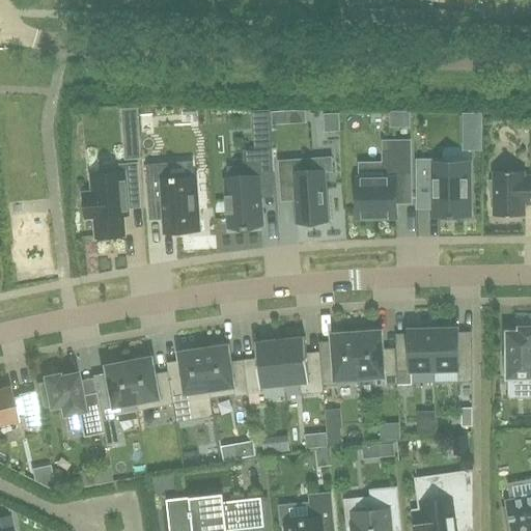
[(389,217),(396,217),(395,173),(403,173),(412,173),(411,140),(395,141),(395,151),(383,151),(384,178),(358,178),(359,218),(362,218),(389,218),(389,217)]
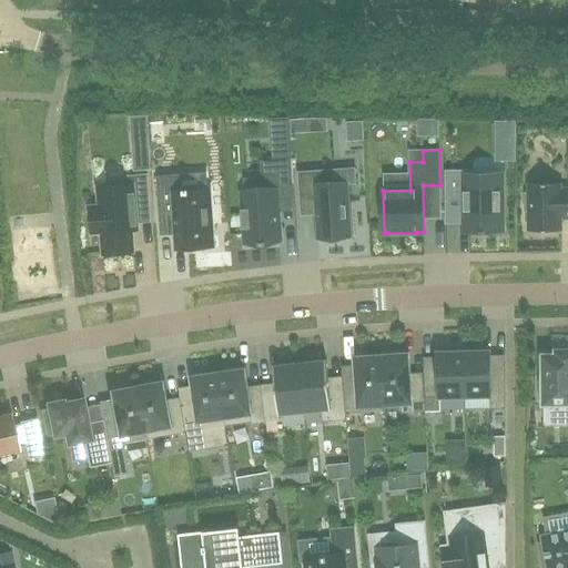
[(284,184),(293,184),(292,160),(261,162),(263,191),(243,192),(246,243),(260,242),(260,245),(266,244),(266,242),(280,241),(276,185),(284,184)]
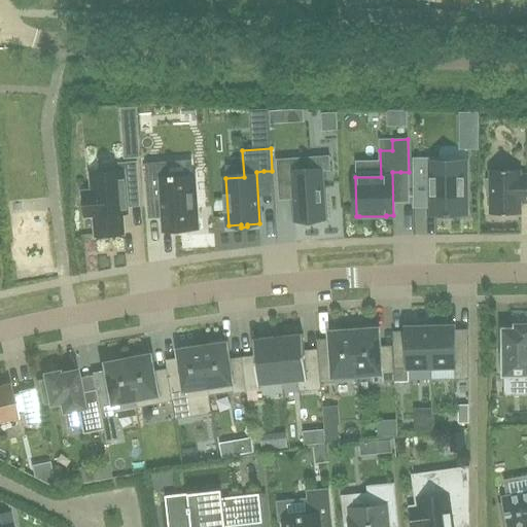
[(302,171),(301,157),(276,160),(278,184),(285,183),(292,183),(293,200),(294,221),(325,219),(322,172),(322,170),(302,171)]
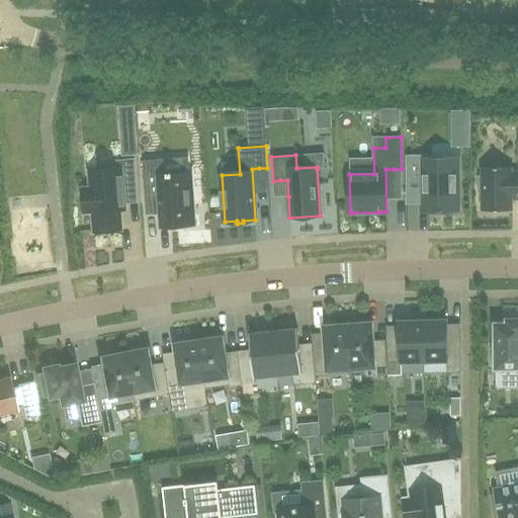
[(406,179),(421,179),(421,203),(421,210),(458,210),(458,159),(431,159),(431,155),(406,155),(406,179)]
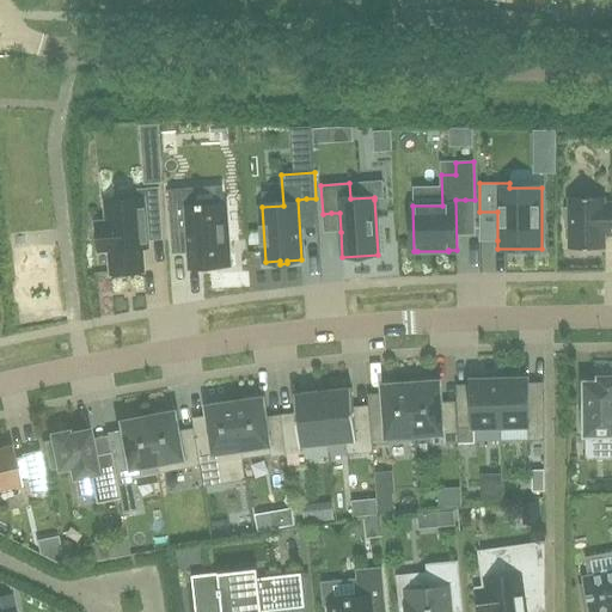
[(148,239),(147,233),(146,220),(153,220),(160,219),(159,188),(139,190),(139,200),(105,202),(106,221),(98,222),(101,251),(109,250),(111,274),(144,271),(142,248),(148,248),(148,239)]
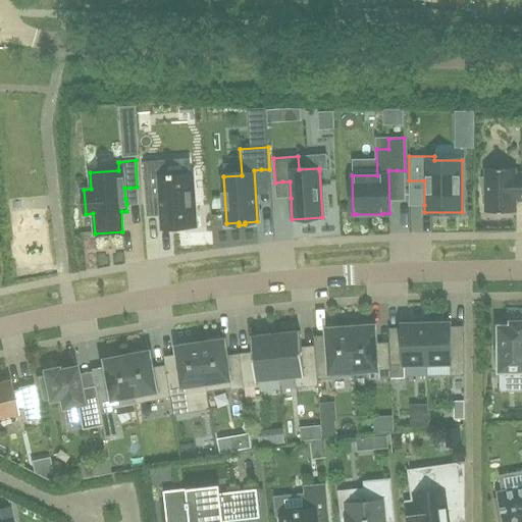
[(196,225),(192,174),(174,176),(173,173),(169,173),(169,176),(161,176),(160,160),(144,161),(146,196),(161,195),(162,214),(163,227),(196,225)]
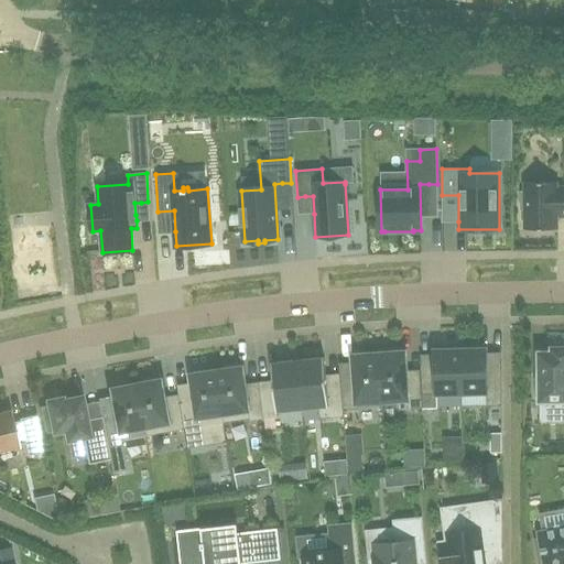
[(525,192),(521,192),(521,209),(525,209),(525,229),(556,228),(556,216),(563,215),(563,187),(556,187),(556,182),(525,182),(525,192)]
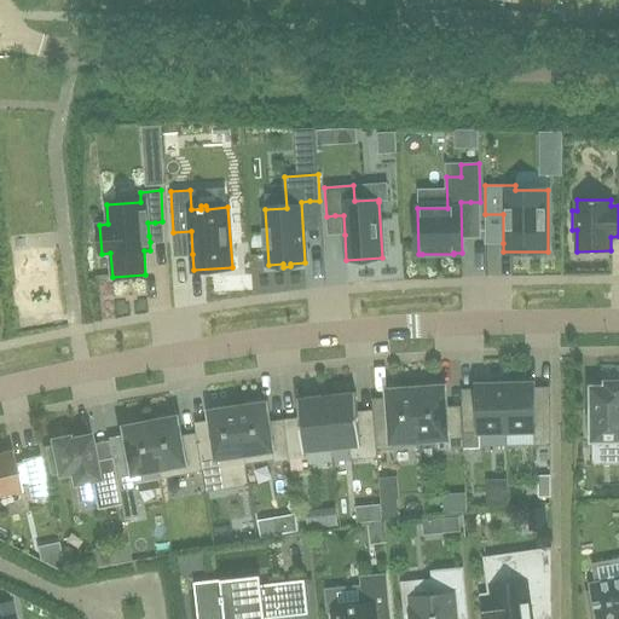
[(424,387),(416,387),(420,445),(420,440),(437,439),(438,451),(464,449),(463,433),(462,416),(455,417),(447,417),(445,386),(443,386),(441,381),(424,382),(424,387)]
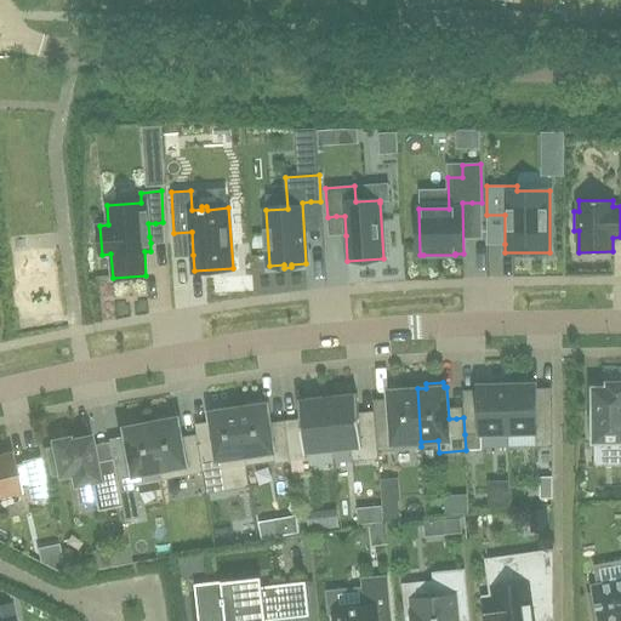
[(594,442),(597,442),(617,442),(619,463),(620,463),(620,382),(609,383),(609,388),(594,388),(594,416),(590,416),(590,437),(594,437),(594,442)]
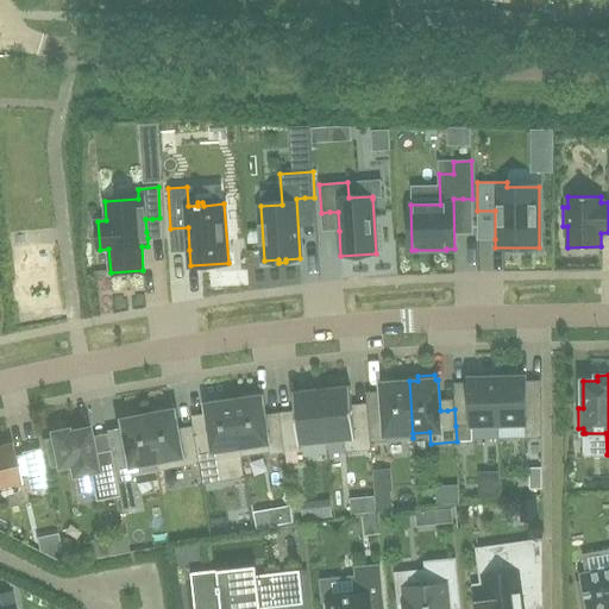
[(497,377),(498,425),(526,424),(526,439),(542,438),(541,390),(534,390),(526,390),(526,376),(497,377)]
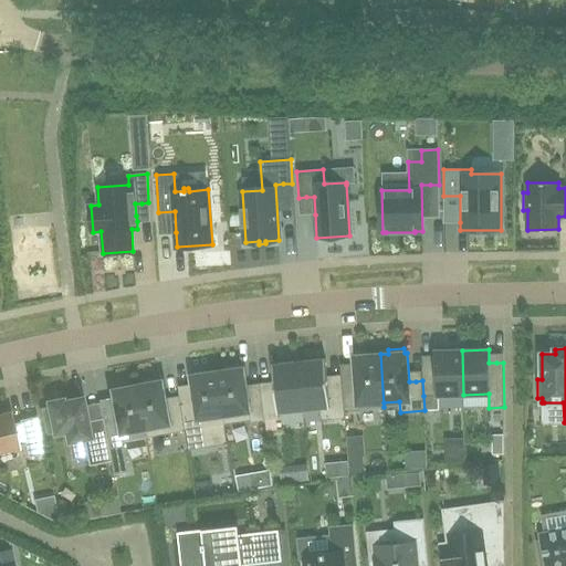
[(384,407),(380,354),(373,355),(373,350),(356,352),(357,356),(354,356),(356,381),(348,381),(342,383),(343,389),(345,412),(359,411),(359,409),(384,407)]
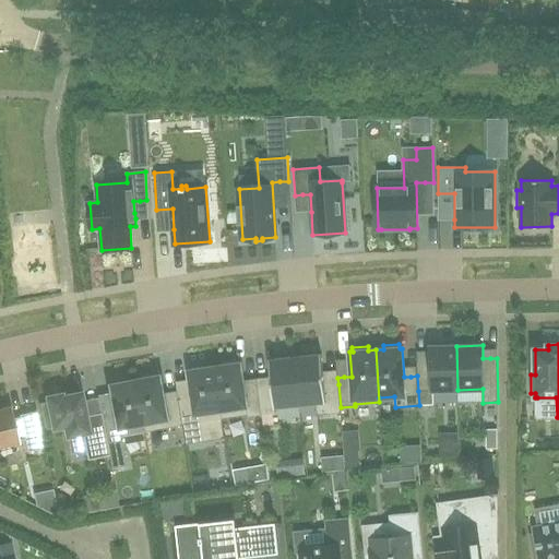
[(417,360),(417,376),(418,391),(458,390),(456,346),(430,347),(430,360),(424,360),(417,360)]
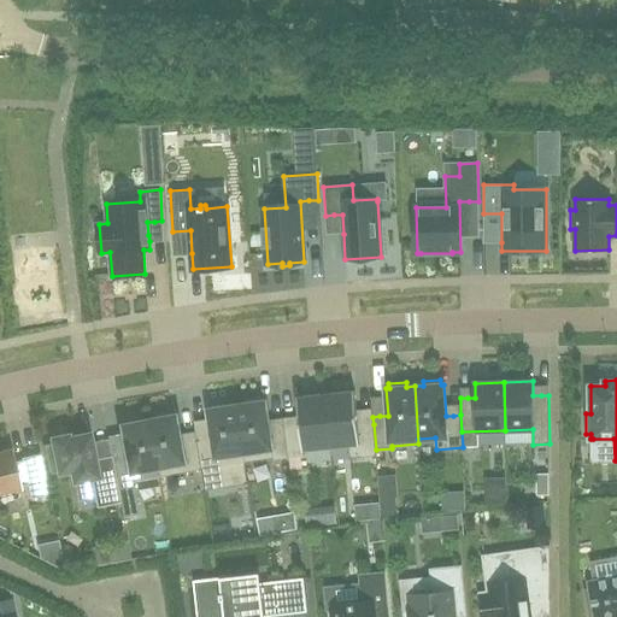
[(354,391),(325,394),(331,447),(348,445),(350,458),(376,456),(376,450),(374,424),(366,425),(358,425),(354,391)]
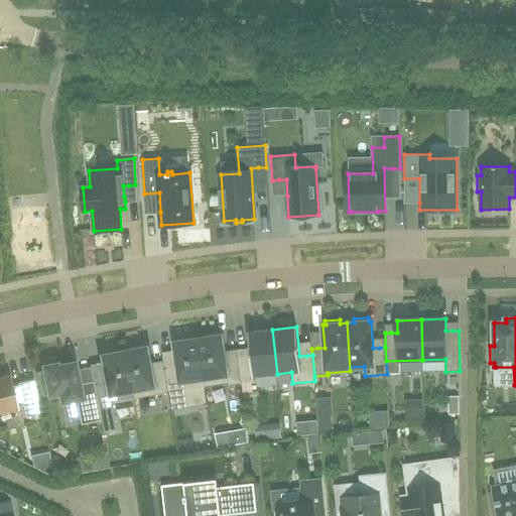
[(277,374),(272,330),(249,332),(251,356),(245,357),(239,358),(242,383),(254,382),(254,376),(277,374)]
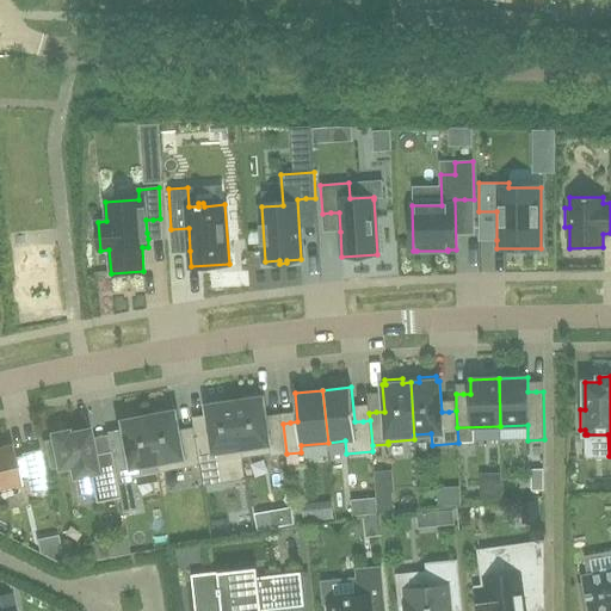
[(234,401),(242,458),(271,454),(271,456),(287,454),(283,424),(275,425),(267,426),(263,397),(260,397),(259,393),(242,395),(244,400),(234,401)]
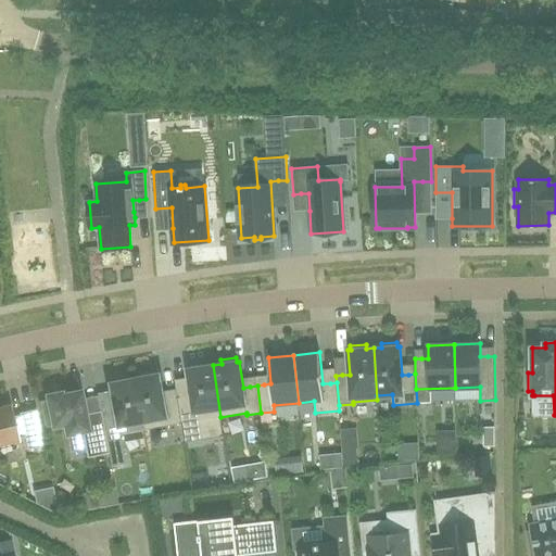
[(185,442),(200,440),(197,420),(220,417),(213,365),(206,366),(205,362),(190,364),(190,368),(188,369),(191,395),(185,395),(178,396),(178,397),(182,422),(185,442)]
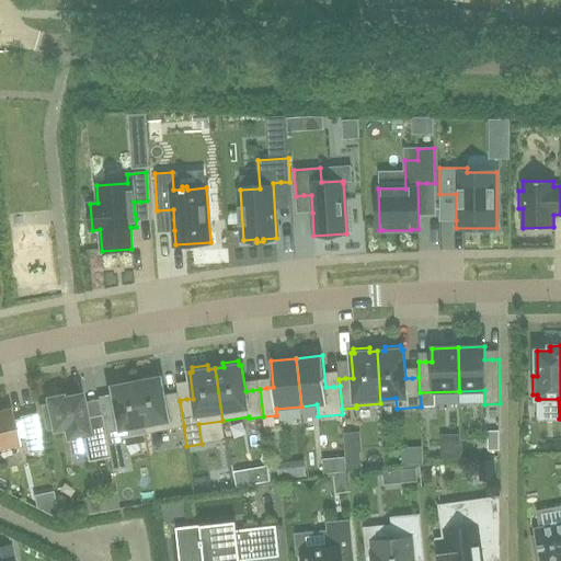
[(135,382),(145,434),(184,426),(180,401),(172,402),(165,403),(161,378),(159,378),(158,374),(142,377),(142,381),(135,382)]
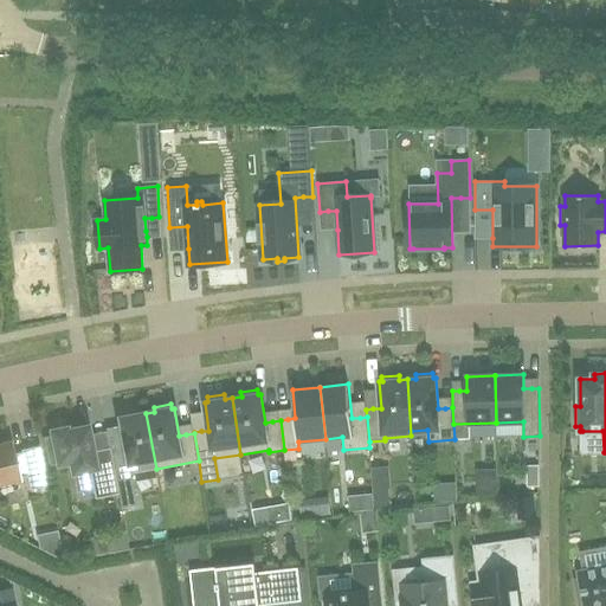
[(110,453),(118,495),(121,509),(136,505),(130,474),(156,469),(146,413),(137,414),(136,410),(120,413),(121,418),(118,418),(124,451),(117,452),(110,453)]
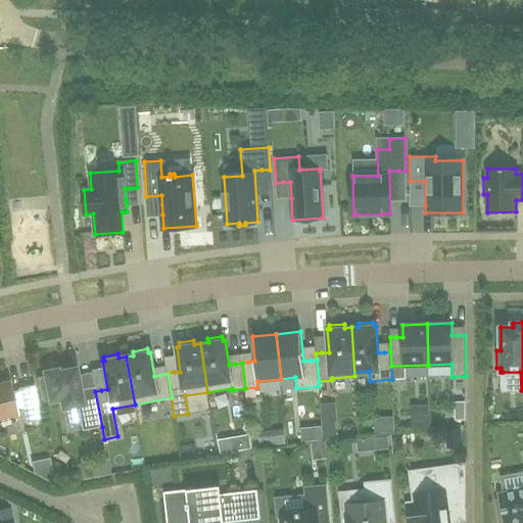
[(76,406),(80,422),(81,431),(102,427),(95,391),(94,387),(86,388),(79,390),(75,368),(57,372),(57,369),(44,372),(44,376),(37,377),(41,402),(60,398),(62,408),(76,406)]
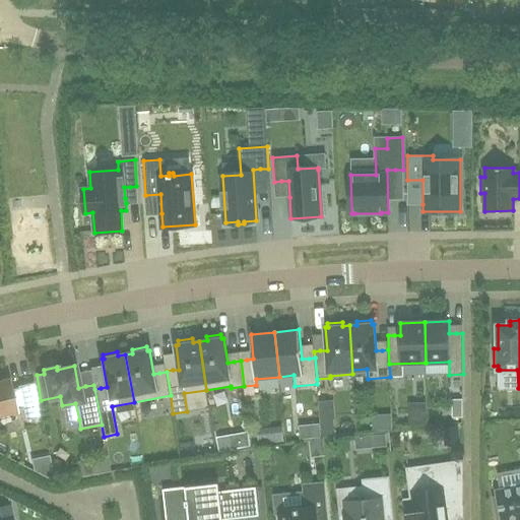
[(24,420),(41,417),(34,383),(24,385),(17,387),(18,389),(10,390),(8,381),(0,382),(0,414),(15,411),(15,410),(22,408),(24,420)]
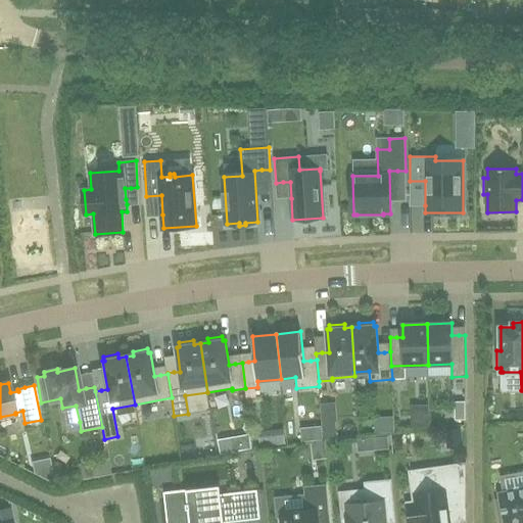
[(415,503),(408,504),(410,522),(450,522),(449,511),(458,510),(466,509),(466,465),(438,469),(440,484),(413,487),(415,503)]
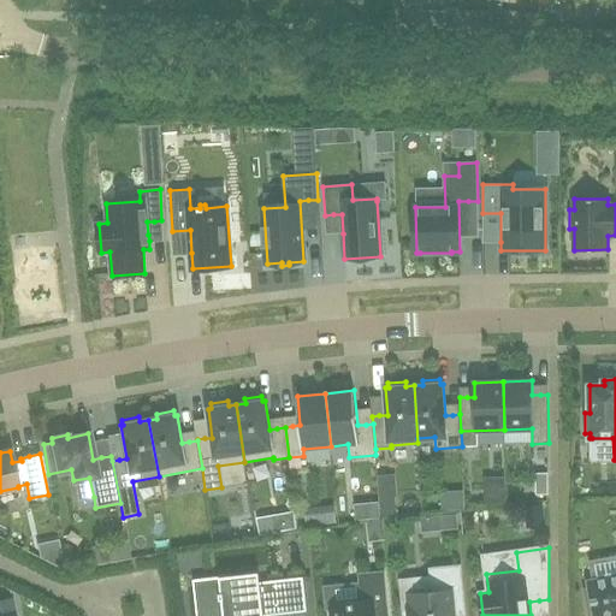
[(408,594),(409,611),(403,611),(403,615),(450,615),(455,615),(465,615),(460,566),(431,569),(433,592),(408,594)]
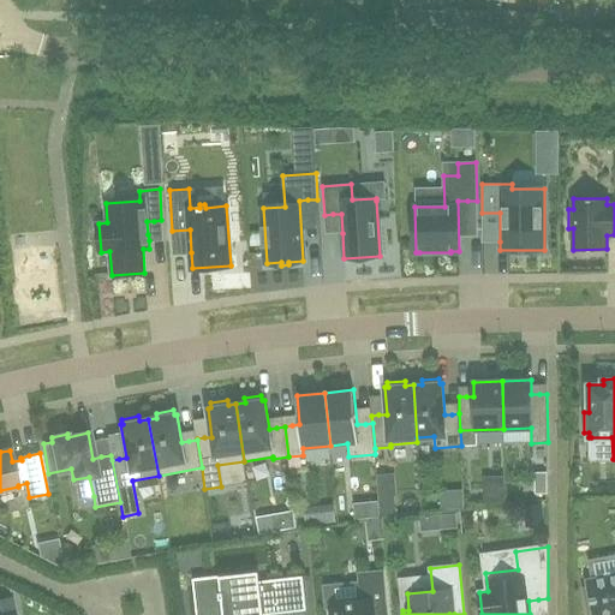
[(358,573),(360,599),(329,603),(330,614),(388,614),(383,571),(358,573)]
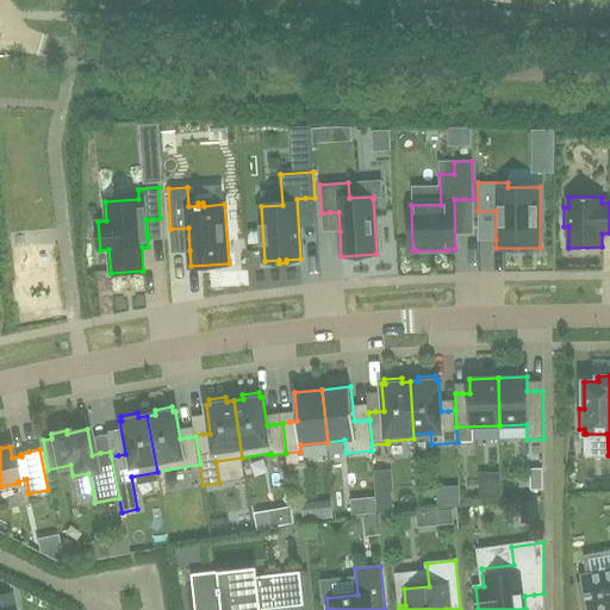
[(261,609),(284,608),(280,576),(257,578),(256,567),(192,576),(194,609),(261,609)]
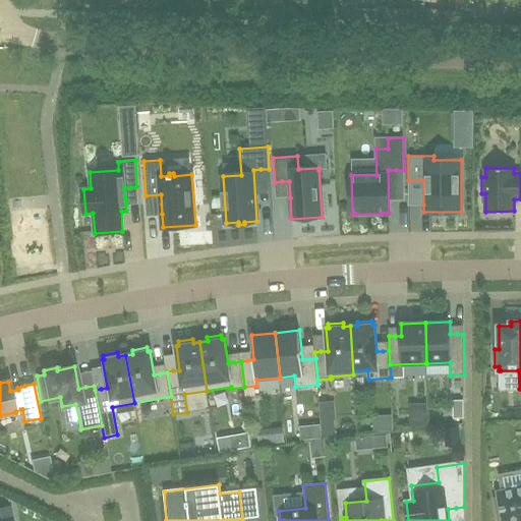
[(520,520),(520,486),(497,491),(498,498),(494,499),(499,520),(502,520),(520,520)]
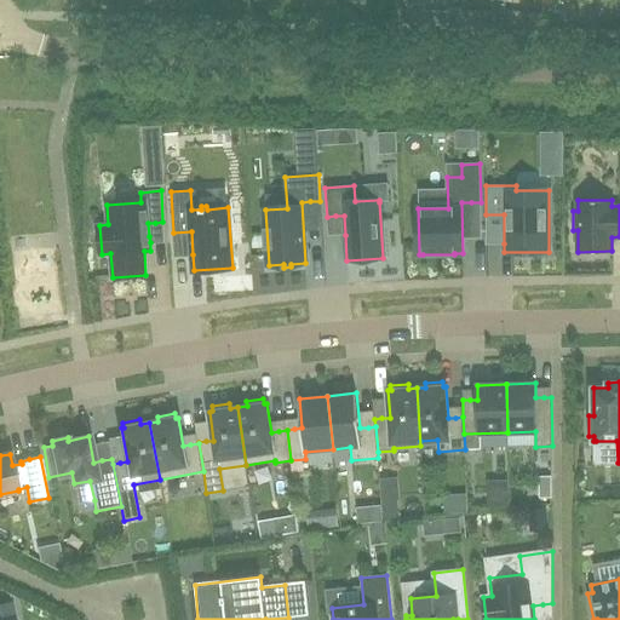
[(0,619),(13,619),(11,603),(0,604),(0,619)]
